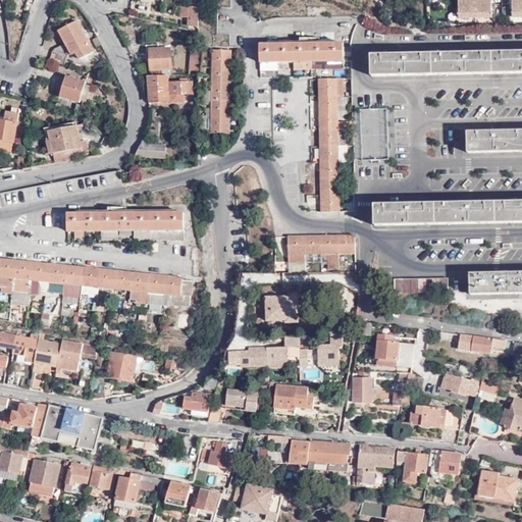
[(459,0),(460,19),(492,18),(491,0),(459,0)]
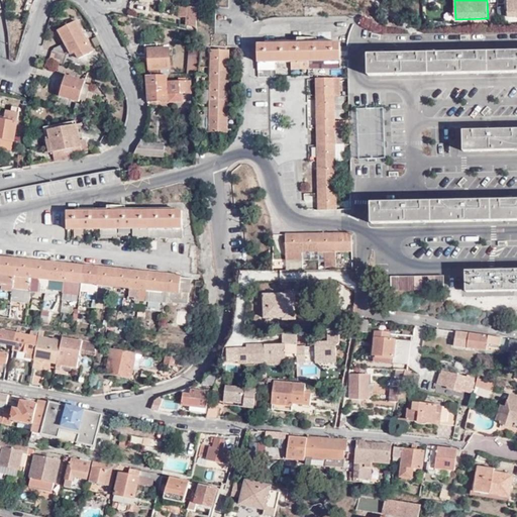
[(516,0),(507,0),(508,17),(516,16),(516,0)]
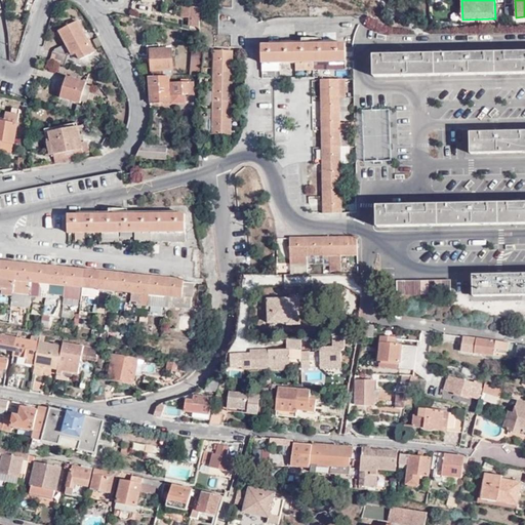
[(194,26),(200,29),(200,21),(200,8),(192,8),(191,16),(194,16),(194,26)]
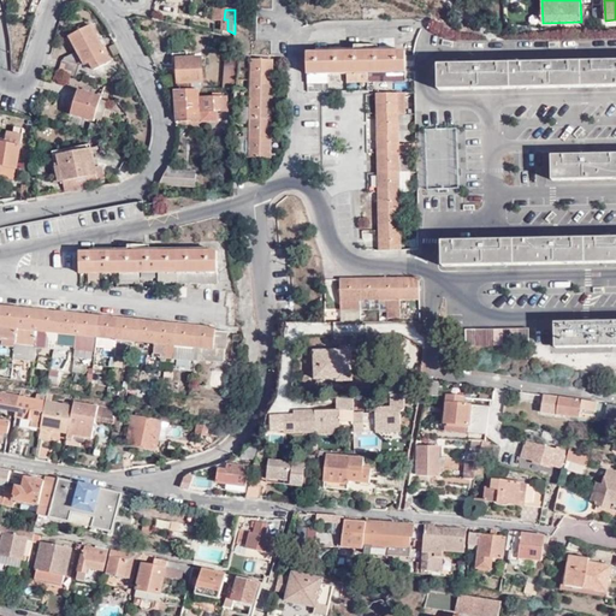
[(69,36),(76,52),(60,59),(58,71),(73,76),(77,64),(75,64),(81,60),(83,64),(88,61),(92,69),(108,60),(90,25),(69,36)]
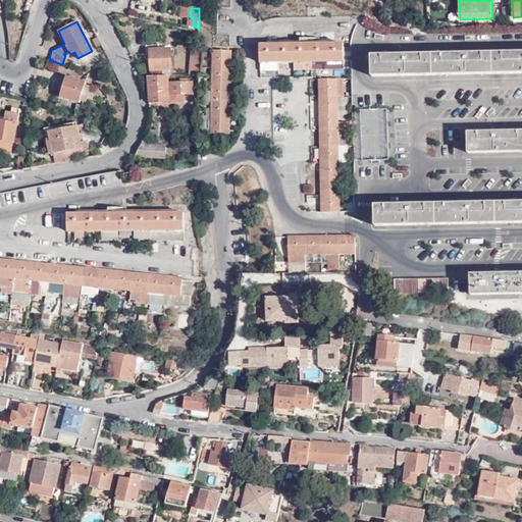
[(92,40),(95,47),(101,44),(97,37),(92,40)]
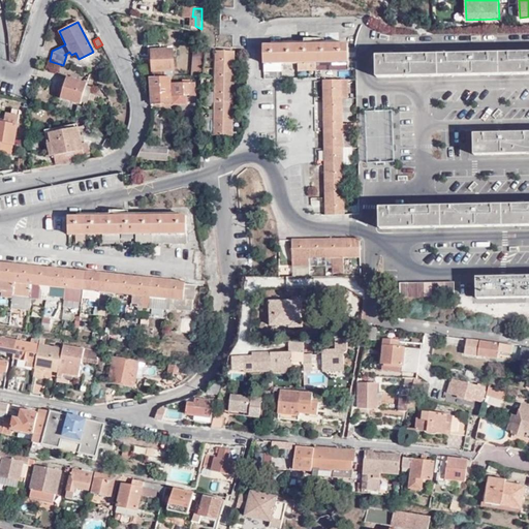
[(217,51),(235,51),(235,47),(231,47),(231,42),(217,41),(217,51)]
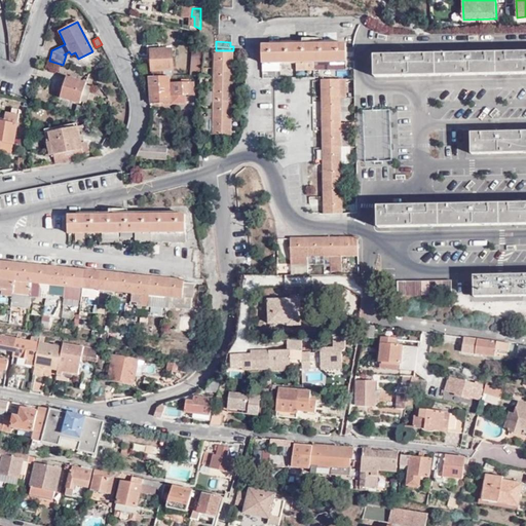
[(262,46),(263,64),(296,63),(296,70),(314,70),(314,62),(346,62),(346,68),(354,68),(354,53),(353,47),(346,47),(346,43),(262,46)]
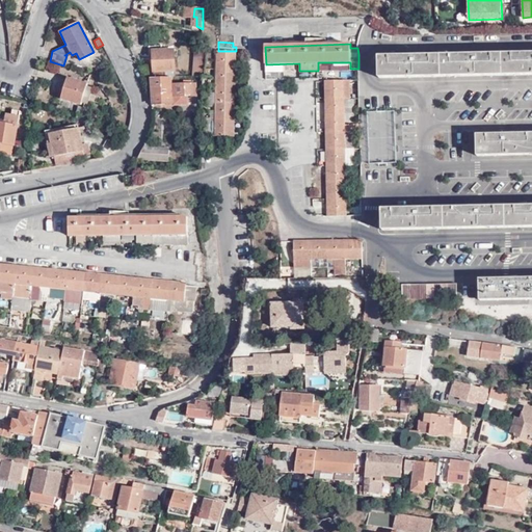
[(152,77),(174,77),(174,50),(152,50),(152,77)]
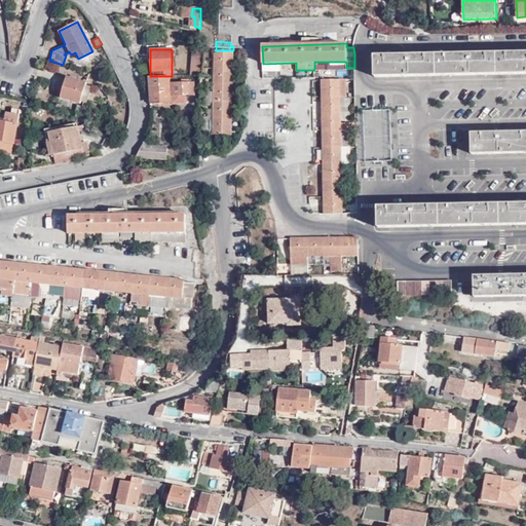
[(215,117),(215,134),(215,135),(219,135),(219,139),(227,139),(227,135),(232,135),(233,50),(216,50),(216,91),(215,101),(215,109),(215,117)]
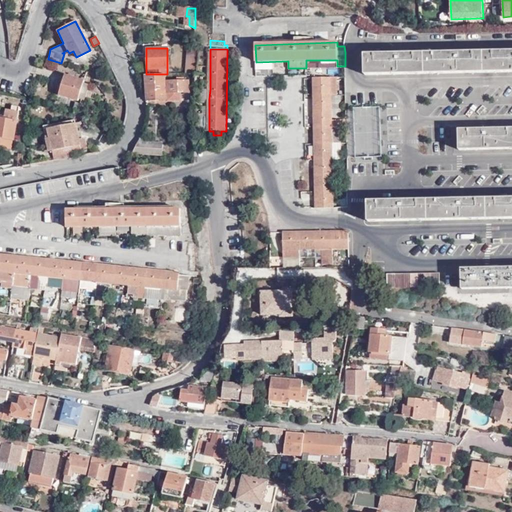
[(365,76),(511,72),(511,52),(449,54),(378,56),(365,56),(365,76)]
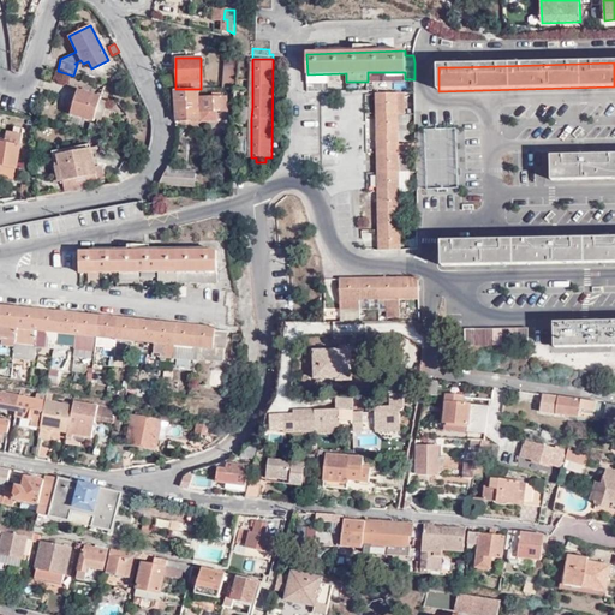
[(96,120),(102,100),(102,97),(78,90),(71,114),(95,123),(96,120)]
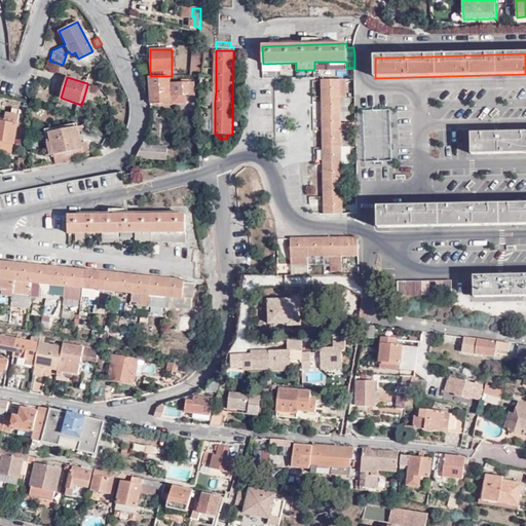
[(168,95),(194,94),(194,82),(167,83),(167,78),(149,79),(150,102),(168,102),(168,95)]
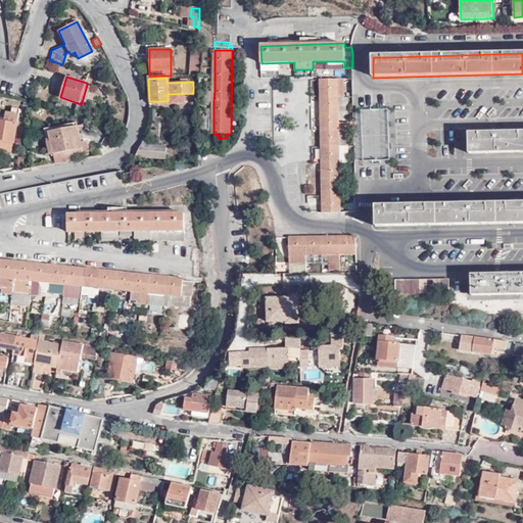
[(348,147),(348,143),(344,143),(344,130),(342,130),(338,130),(338,123),(338,97),(344,97),(344,80),(321,80),(322,212),(340,212),(339,178),(343,178),(343,169),(339,169),(339,163),(348,162),(347,147),(348,147)]
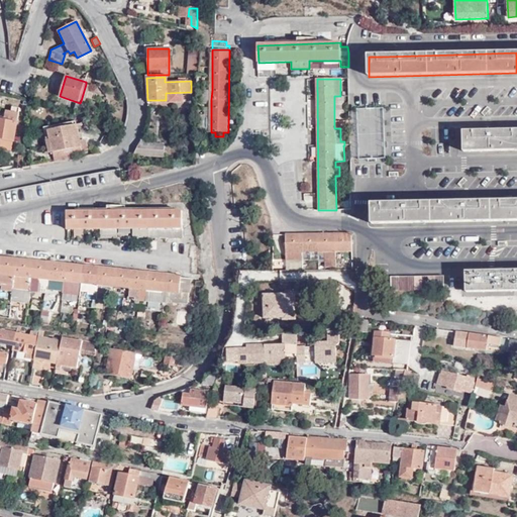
[(91,85),(86,84),(81,101),(85,102),(91,85)]
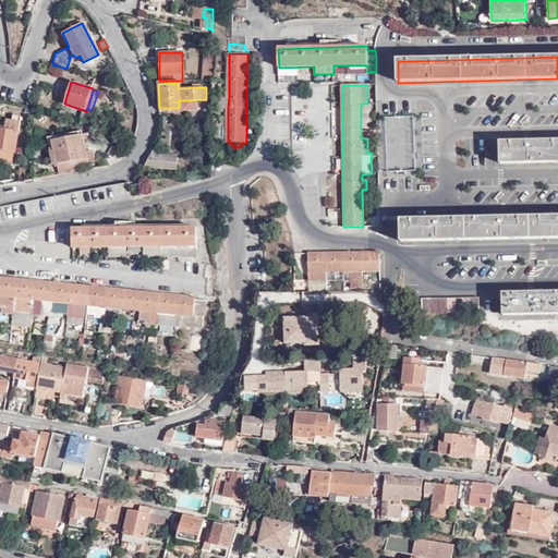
[(228,107),(229,97),(219,97),(219,107),(225,107),(228,107)]
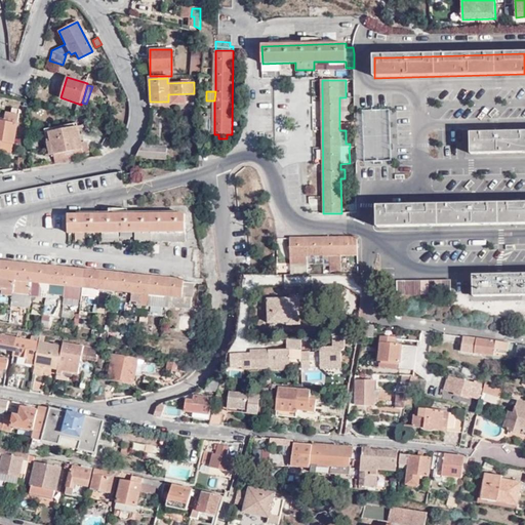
[(21,116),(11,114),(6,113),(4,121),(18,124),(21,116)]
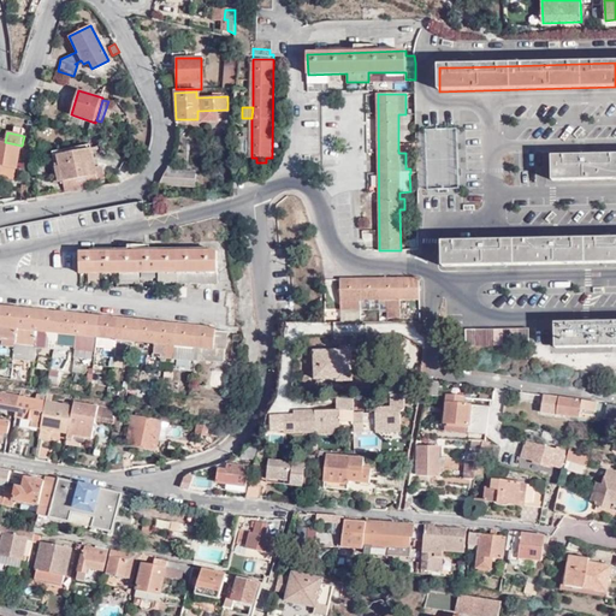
[(241,157),(252,157),(252,137),(244,137),(242,137),(241,157)]
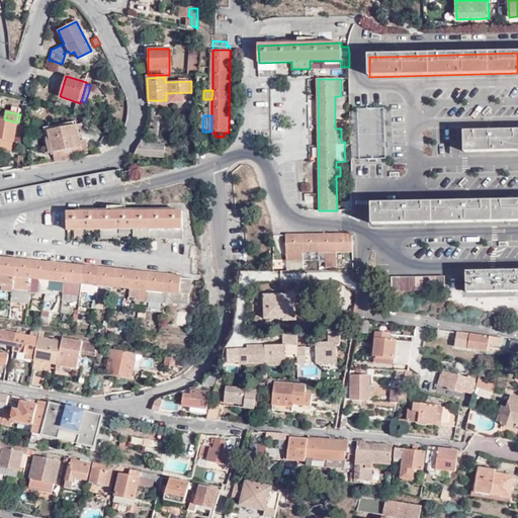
[(18,122),(4,119),(0,118),(0,140),(14,143),(18,122)]
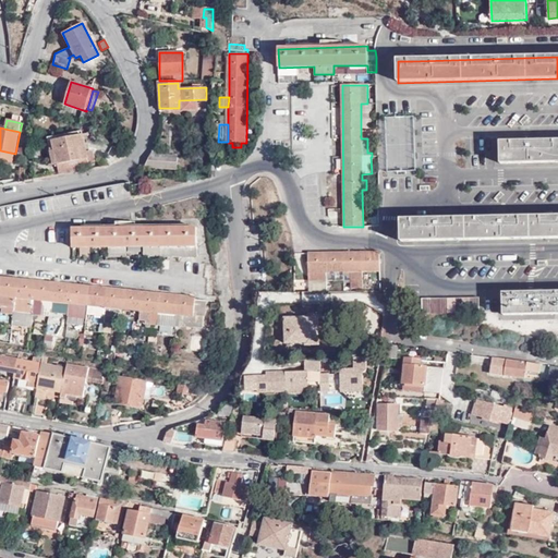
[(58,165),(81,159),(87,158),(88,162),(95,161),(93,153),(91,152),(86,153),(83,135),(52,142),(58,165)]
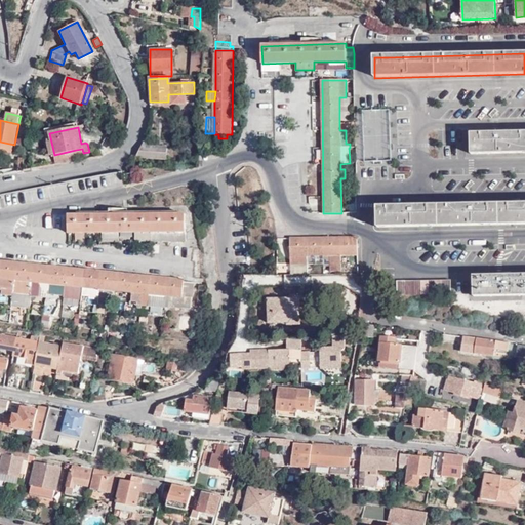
[(524,152),(524,131),(485,133),(472,133),(472,153),(524,152)]
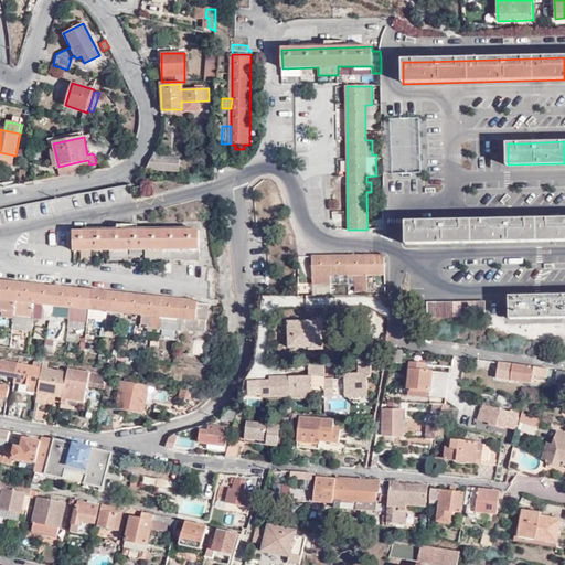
[(16,156),(0,152),(0,161),(13,163),(16,156)]
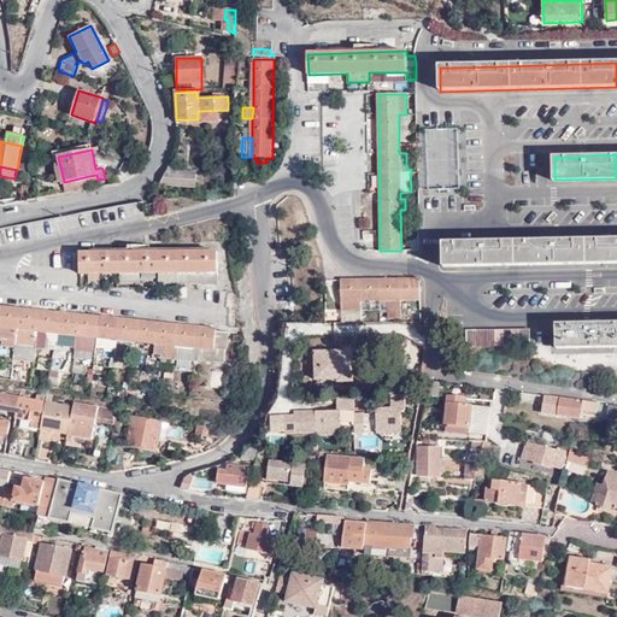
[(616,263),(616,240),(552,241),(460,244),(442,244),(442,266),(616,263)]
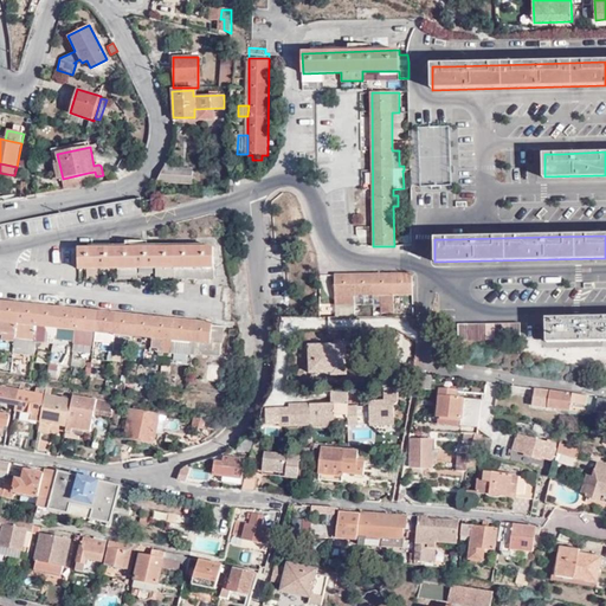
[(216,278),(216,265),(216,250),(214,249),(79,249),(78,268),(81,268),(81,277),(90,277),(91,282),(98,282),(98,268),(117,268),(117,278),(137,279),(137,268),(156,268),(156,277),(194,277),(194,278),(216,278)]
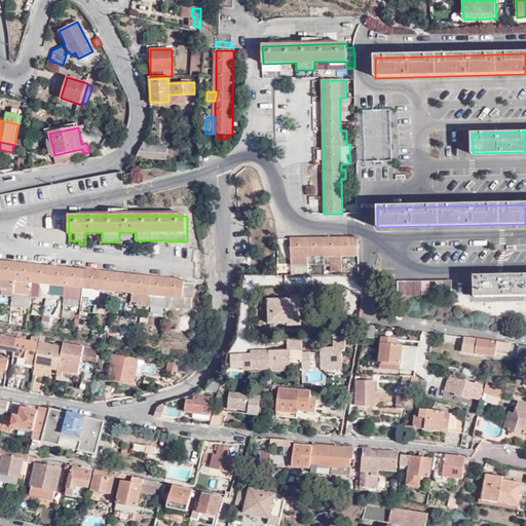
[(359,255),(359,238),(291,238),(291,256),(308,255),(308,263),(326,262),(325,255),(333,255),(333,271),(341,271),(342,255),(359,255)]
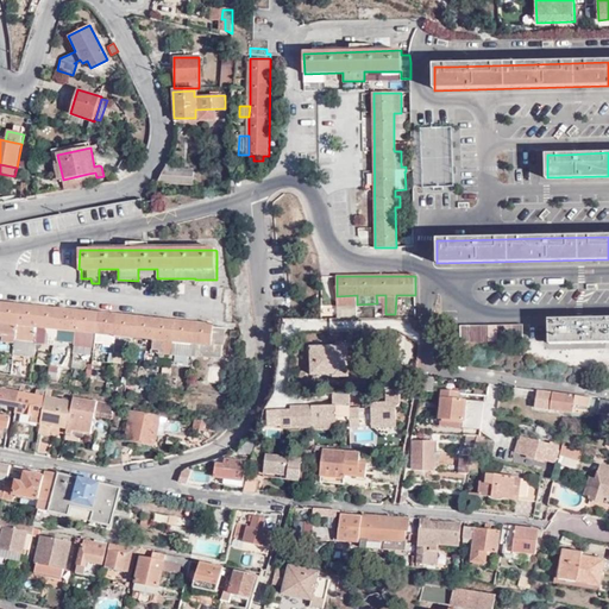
[(26,341),(37,343),(37,339),(45,339),(44,344),(55,345),(56,340),(57,328),(77,331),(76,343),(75,353),(94,357),(95,343),(115,345),(133,347),(146,349),(148,339),(175,341),(174,351),(173,356),(193,358),(194,357),(223,359),(224,345),(226,345),(227,330),(214,328),(214,326),(0,302),(0,334),(4,336),(18,338),(17,340),(26,341)]
